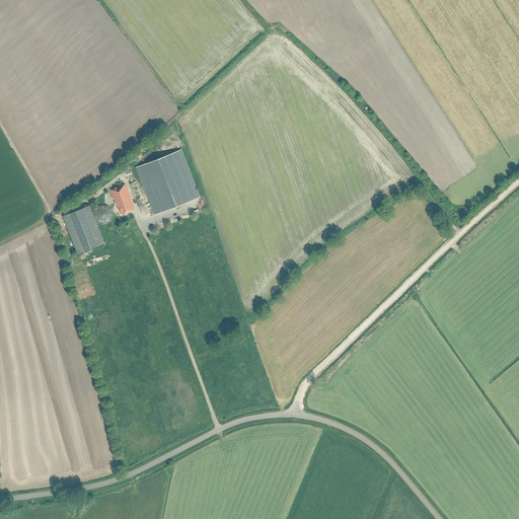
[(154,215),(200,197),(181,149),(136,167),(154,215)]
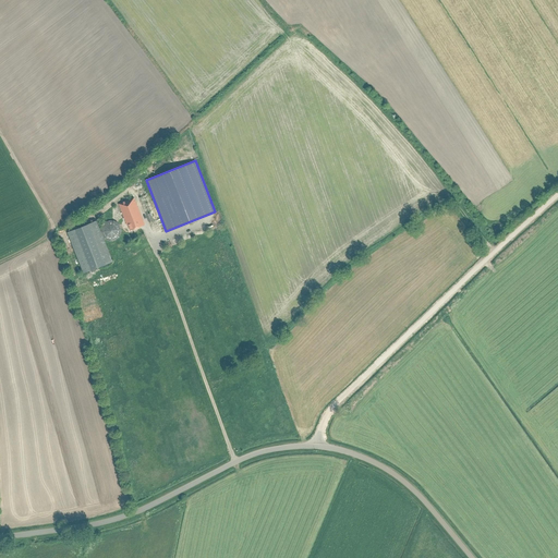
[(145,195),(138,197),(149,223),(153,221),(149,214),(153,213),(145,195)]
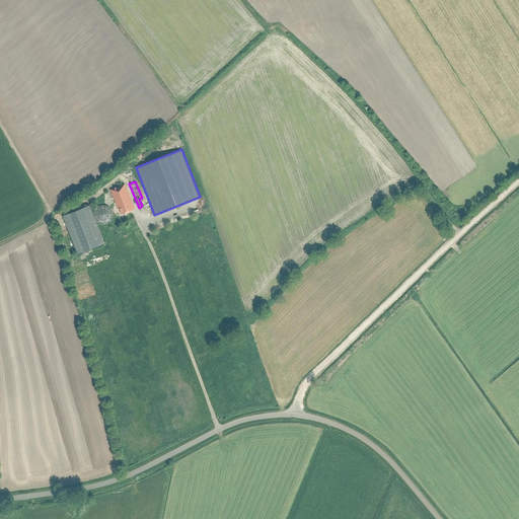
[(124,183),(109,190),(118,209),(119,209),(121,214),(134,209),(124,183)]
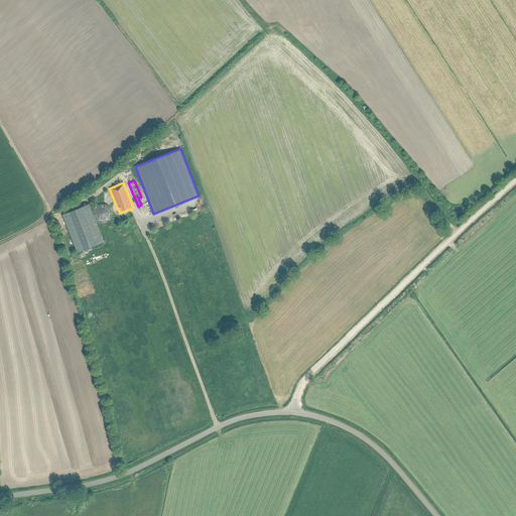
[(89,204),(61,215),(77,252),(104,242),(93,213),(89,204)]
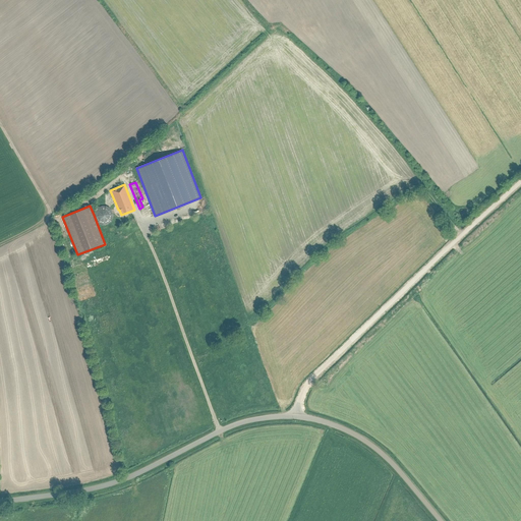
[(107,206),(104,206),(100,207),(97,210),(95,213),(95,217),(96,220),(99,223),(102,225),(106,225),(110,224),(112,221),(114,218),(114,214),(113,210),(111,208),(107,206)]
